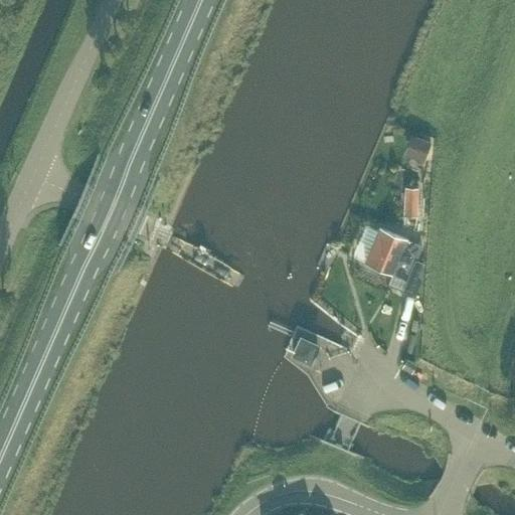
[(415,136),(408,153),(423,159),(431,142),(415,136)]
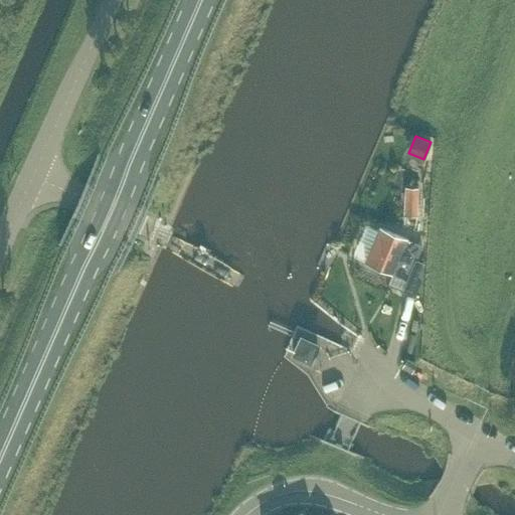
[(404,187),(404,215),(418,215),(419,187),(404,187)]
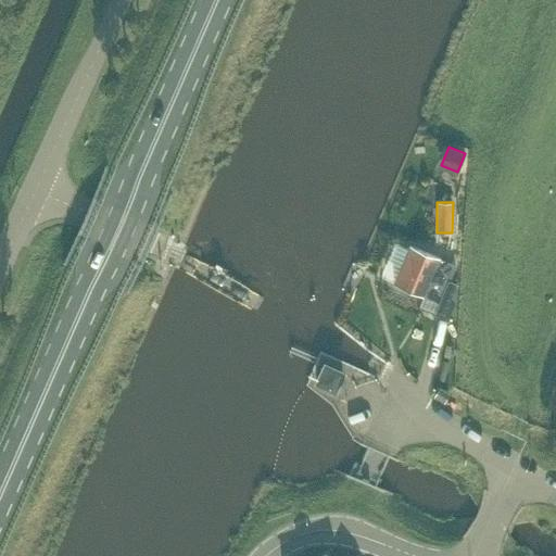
[(456,283),(450,281),(455,266),(409,247),(407,251),(394,245),(384,270),(397,276),(394,282),(439,302),(434,313),(447,318),(455,301),(456,283)]
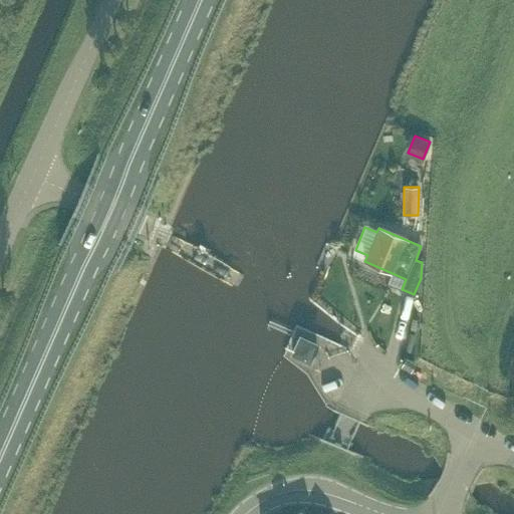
[(289,354),(310,364),(320,343),(299,333),(289,354)]
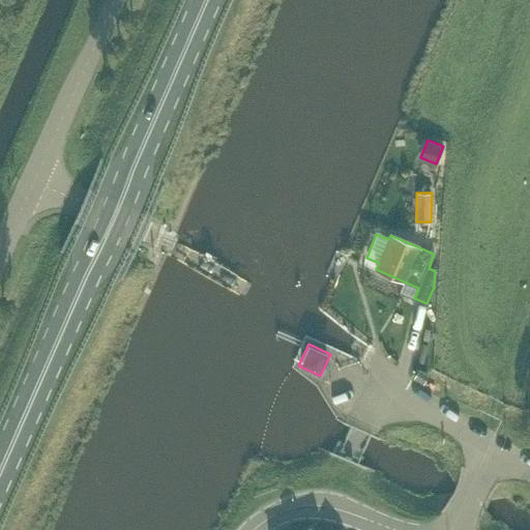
[(423,381),(428,374),(420,370),(416,377),(423,381)]
